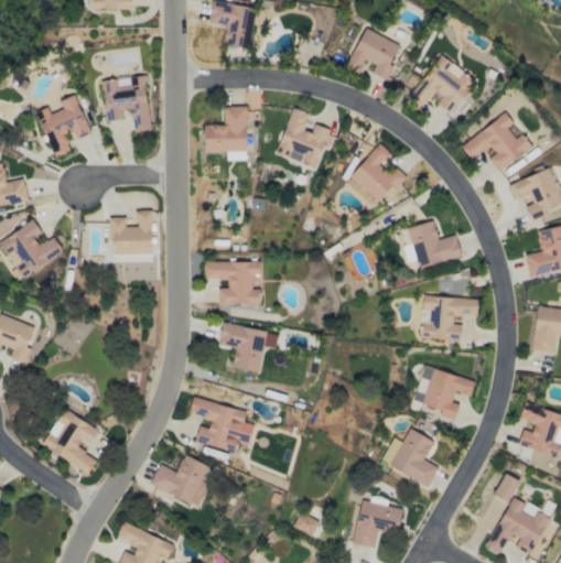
[(90,0),(90,10),(132,9),(131,0),(90,0)]
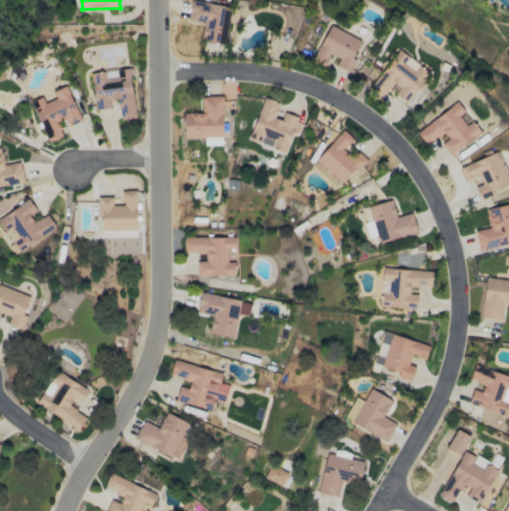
[(228,43),(232,7),(193,2),(191,21),(206,23),(204,40),(228,43)]
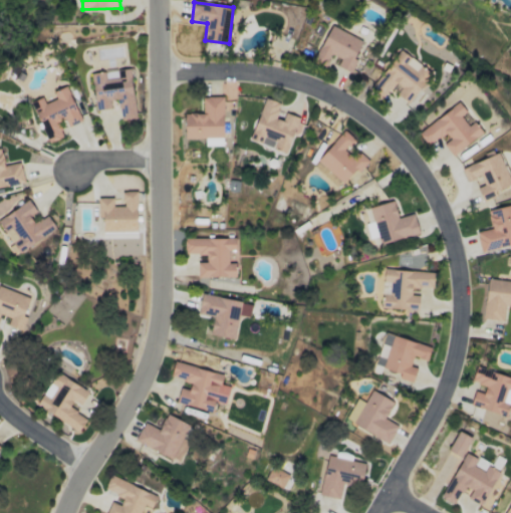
[(364,41),(333,26),(316,60),(328,67),(333,55),(343,59),(340,65),(352,72),(358,60),(356,58),(364,41)]
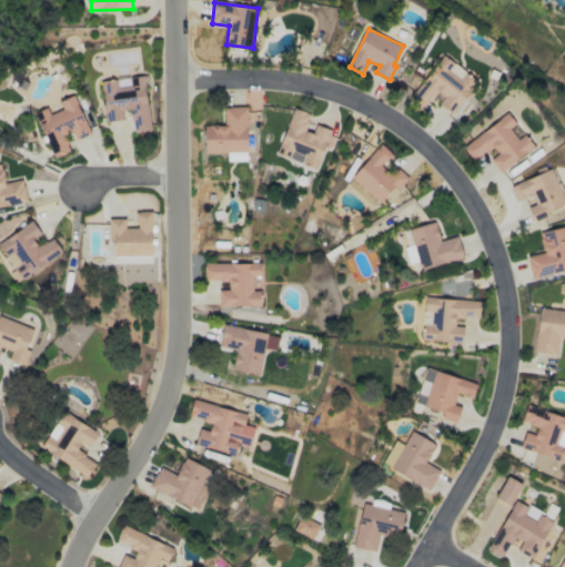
[(454,115),(480,82),(446,56),(412,99),(429,111),(436,101),(454,115)]
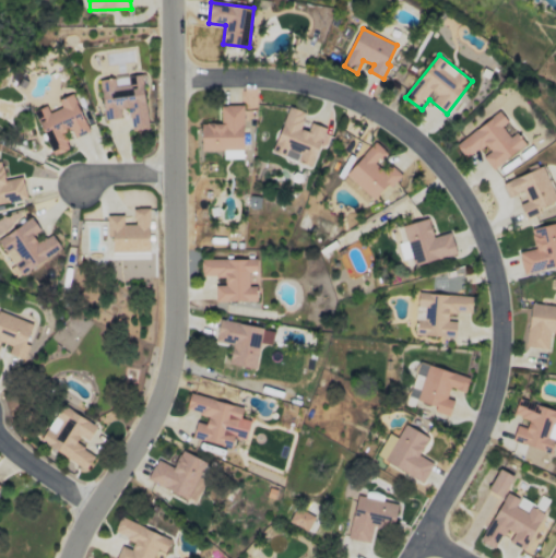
[(102,80),(106,121),(129,119),(130,132),(150,130),(144,75),(102,80)]
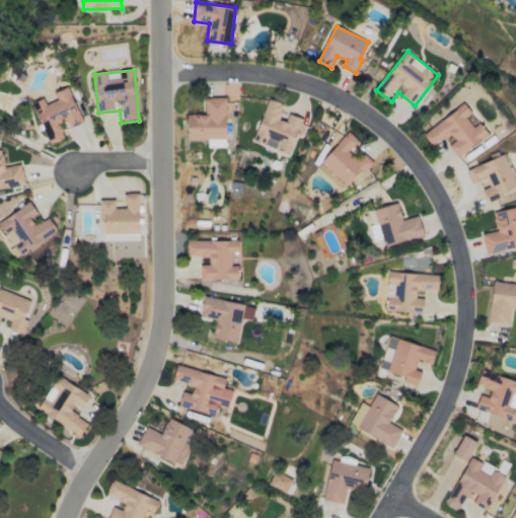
[(51,145),(66,139),(61,125),(68,122),(70,128),(83,123),(70,87),(56,92),(59,100),(48,105),(46,99),(35,103),(51,145)]
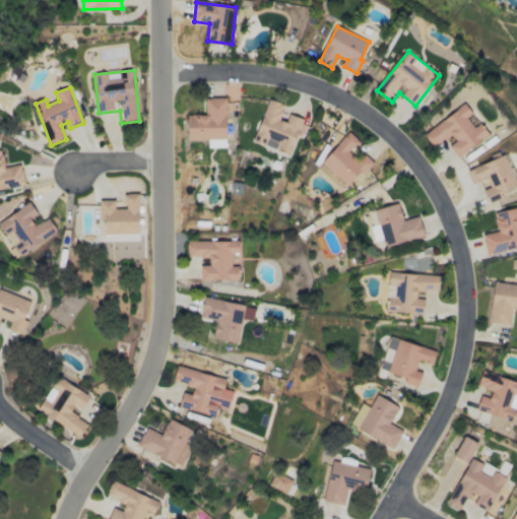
[(227,140),(228,99),(207,99),(207,115),(190,115),(190,139),(227,140)]
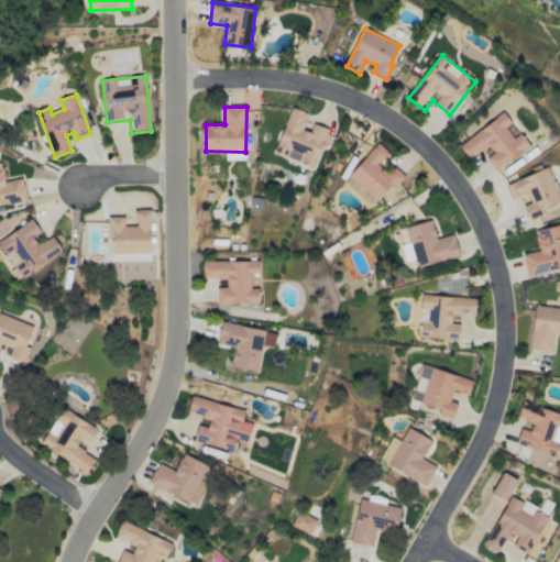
[(276,155),(317,168),(324,147),(330,150),(336,133),(314,125),(311,132),(305,130),(310,113),(292,108),(276,155)]
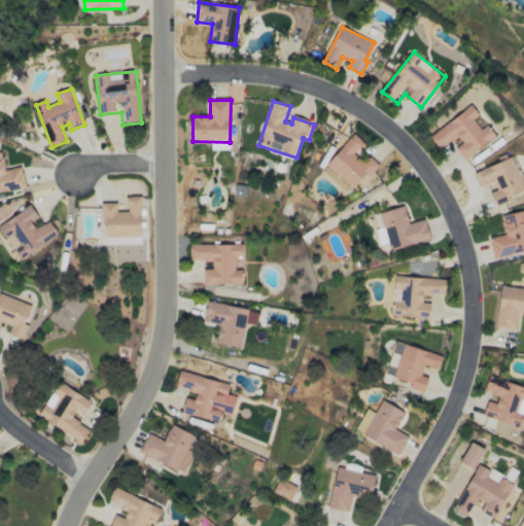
[(432,138),(442,150),(458,137),(463,143),(457,149),(466,161),(497,136),(488,126),(483,130),(475,120),(481,115),(473,105),(432,138)]
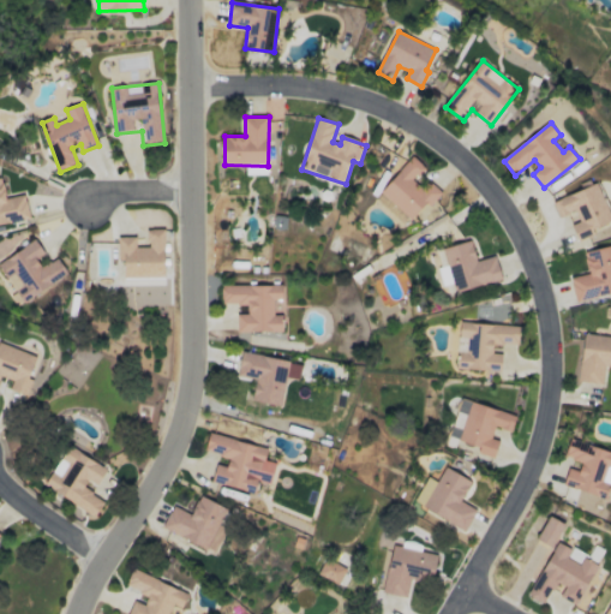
[(414,220),(427,203),(432,208),(444,192),(430,182),(425,189),(415,182),(426,167),(413,156),(383,195),(414,220)]
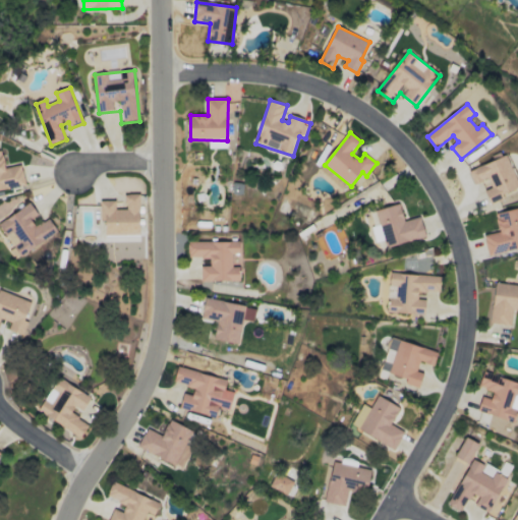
[(228,141),(211,140),(210,149),(228,149),(228,141)]
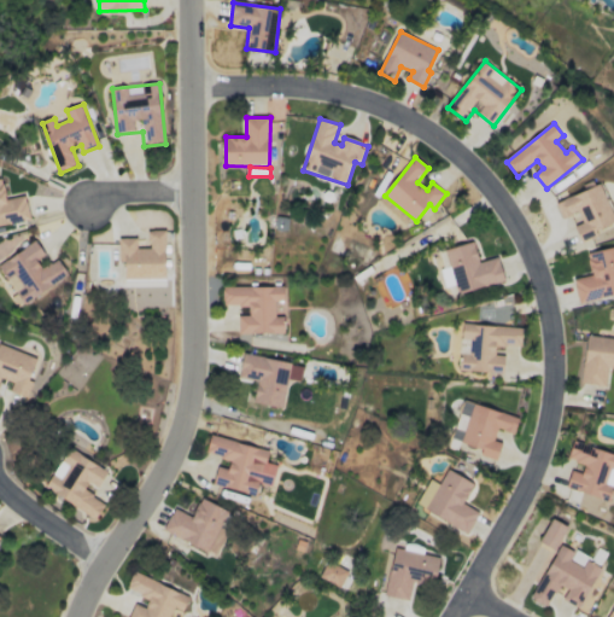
[(0,226),(31,221),(28,197),(7,201),(4,180),(0,180),(0,226)]
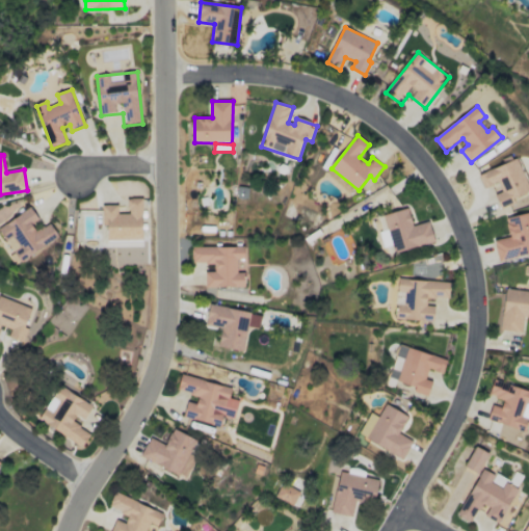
[(480,175),(485,188),(499,183),(503,192),(497,195),(502,206),(528,194),(528,184),(519,159),(480,175)]
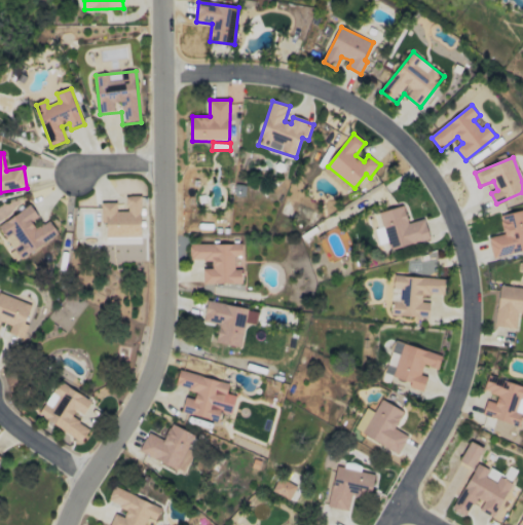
[(143,237),(142,196),(127,196),(128,212),(118,212),(118,202),(103,203),(103,224),(107,224),(107,238),(143,237)]
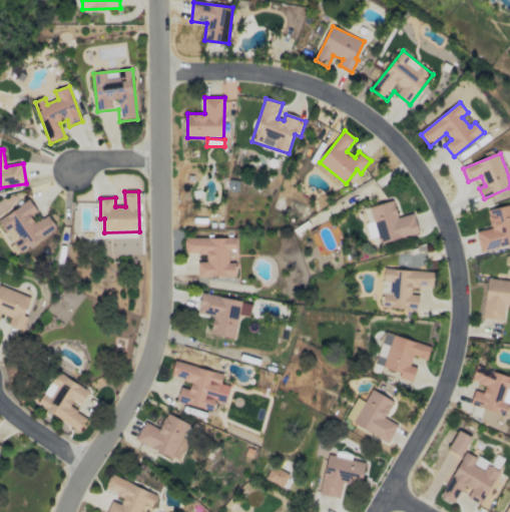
[(58,230),(49,215),(36,222),(32,214),(38,211),(32,201),(0,219),(20,252),(58,230)]
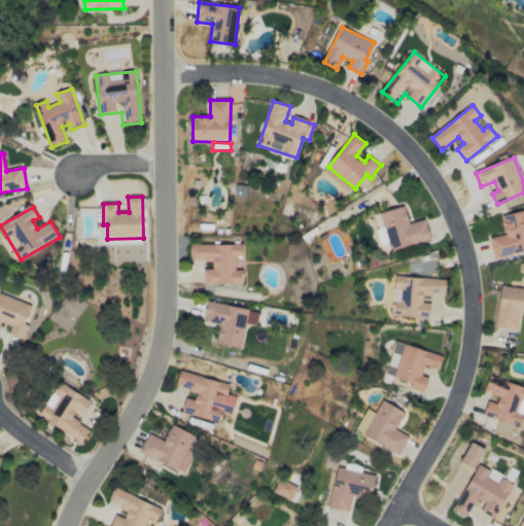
[(426,219),(411,224),(406,207),(382,213),(392,251),(432,240),(426,219)]
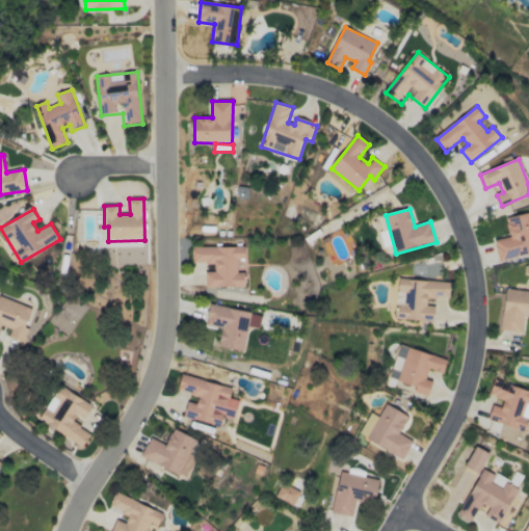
[(528,215),(508,216),(509,239),(497,239),(498,259),(528,257),(528,215)]
